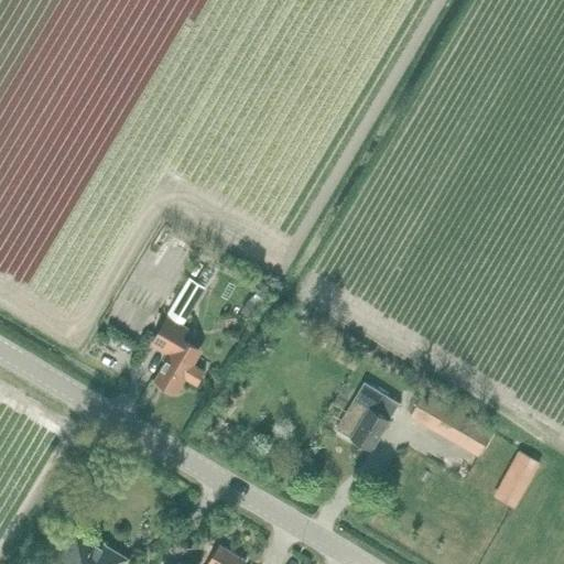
[(190,328),(184,324),(204,291),(191,283),(171,316),(167,315),(150,345),(166,355),(163,359),(165,361),(154,380),(177,394),(186,379),(198,386),(206,371),(195,365),(204,347),(186,335),(190,328)]
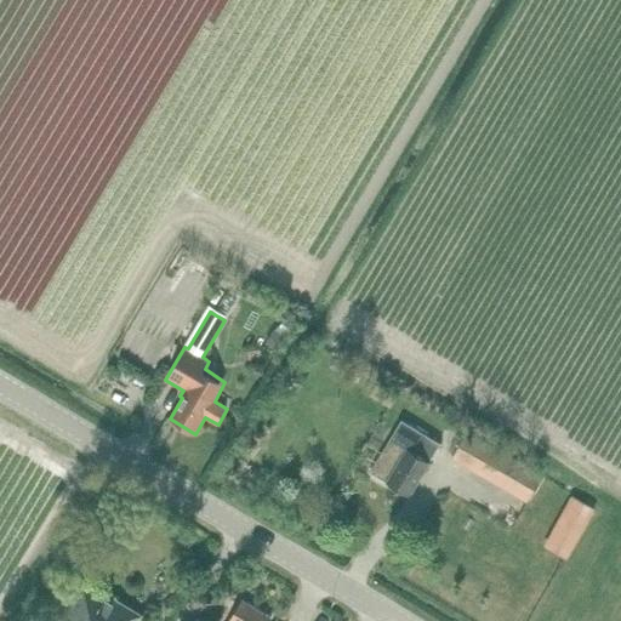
[(273,329),(265,341),(277,349),(285,336),(273,329)]
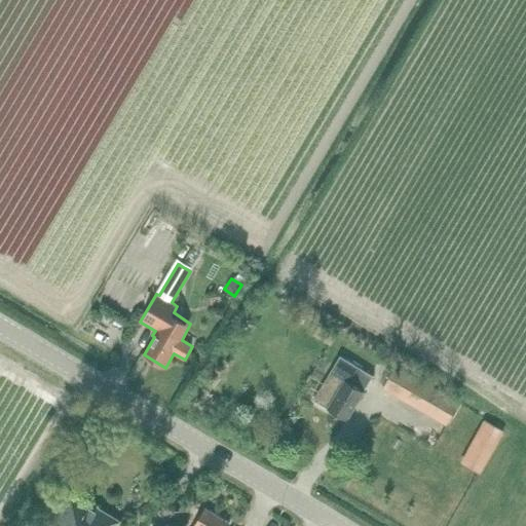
[(373,376),(361,368),(340,355),(331,372),(314,400),(348,420),(365,391),(373,376)]
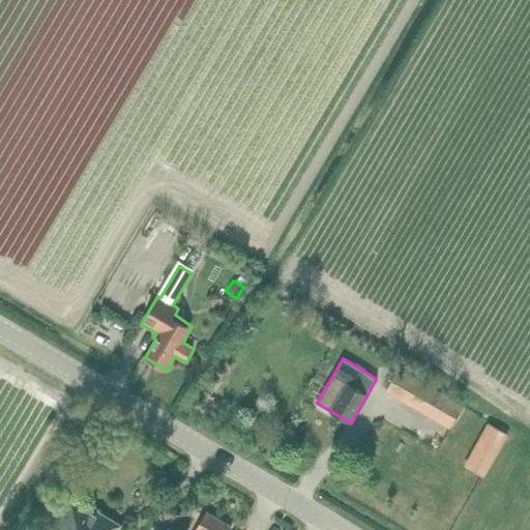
[(399,367),(385,391),(450,429),(464,406),(399,367)]
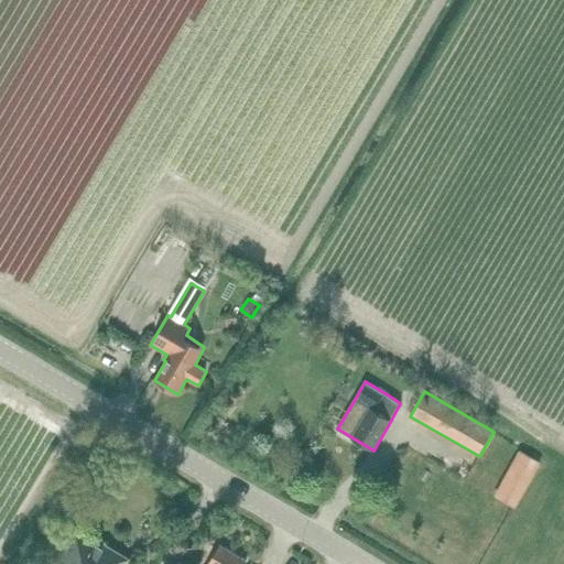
[(512,507),(538,461),(521,452),(497,498),(512,507)]
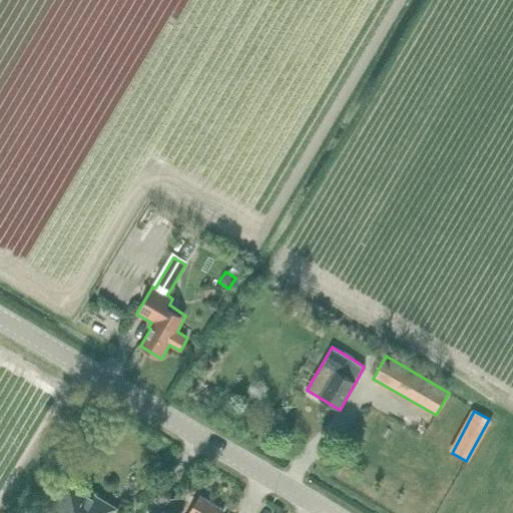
[(114,512),(118,508),(68,478),(46,512),(114,512)]
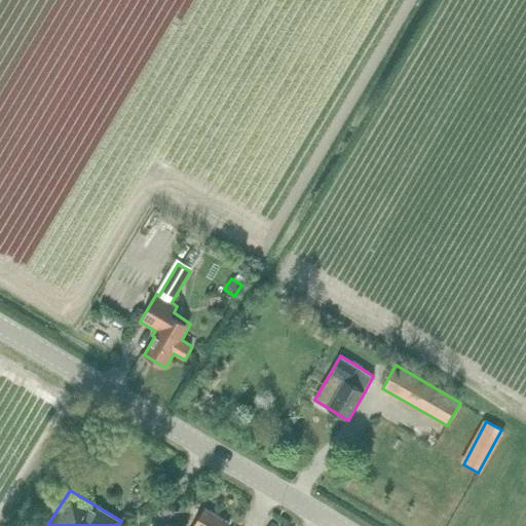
[(228,525),(231,523),(204,508),(193,525),(228,525)]
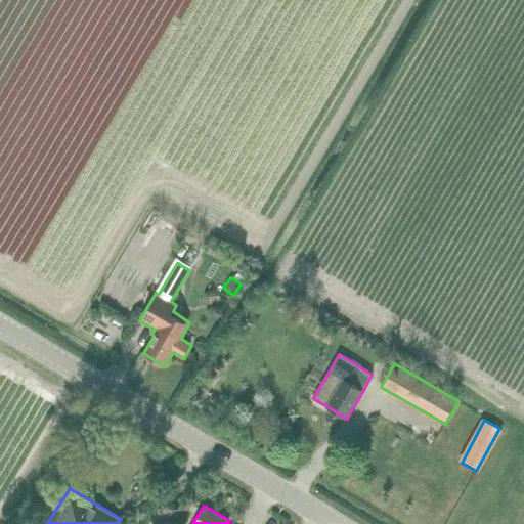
All buildings are outlined.
